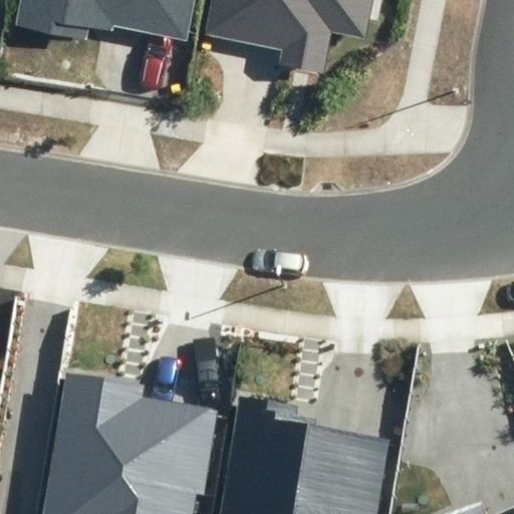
[(186,40),(194,0),(20,0),(15,25),(86,40),(89,26),(112,31),(113,25),(186,40)]
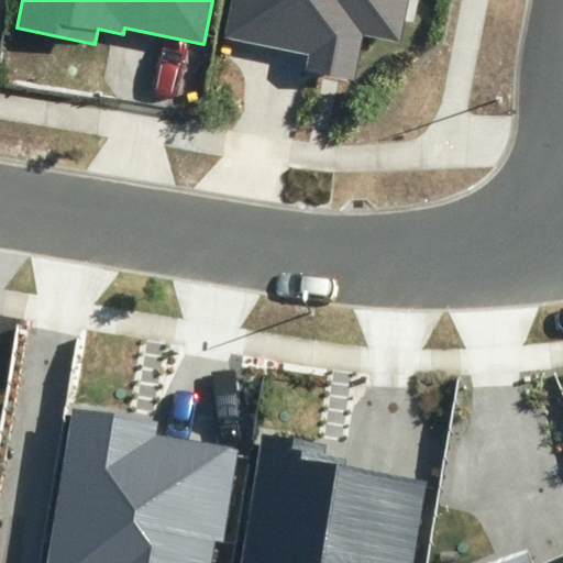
[(229,0),(222,40),(308,56),(305,72),(355,81),(364,35),(398,42),(406,0),(229,0)]
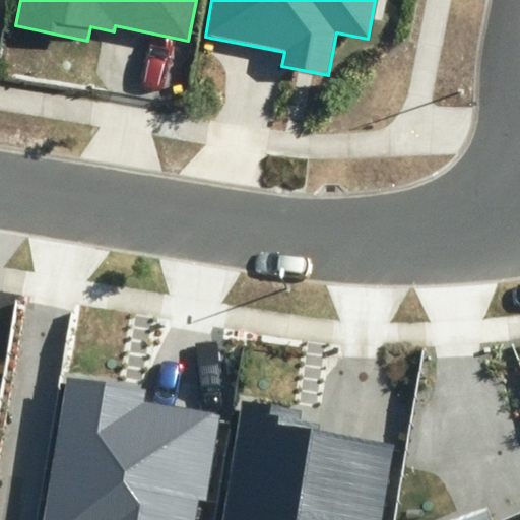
[(144,391),(68,378),(44,519),(196,519),(199,501),(207,502),(221,415),(142,402),(144,391)]
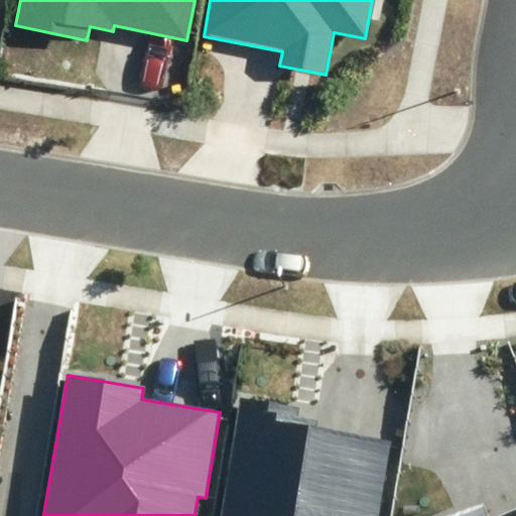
[(300,405),(238,394),(216,515),(380,515),(393,440),(315,427),(316,420),(297,417),(300,405)]
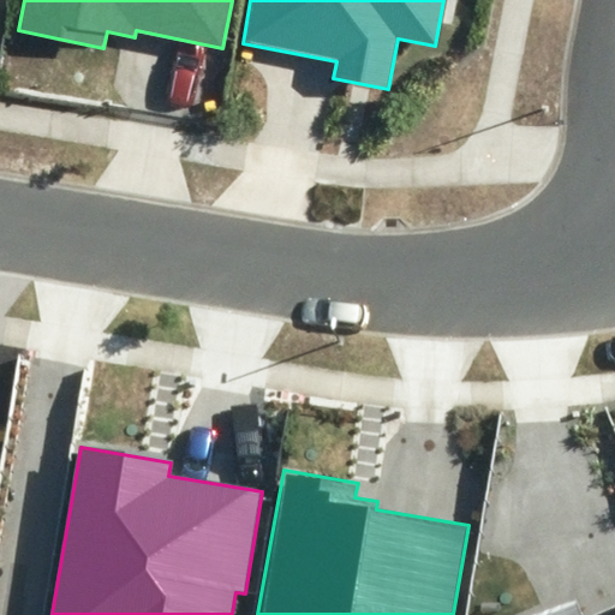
[(614,614),(614,605),(593,614),(581,614),(575,598),(536,614),(614,614)]
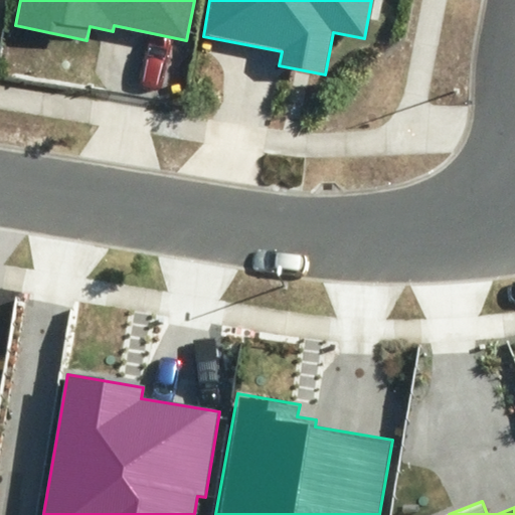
All buildings are outlined.
